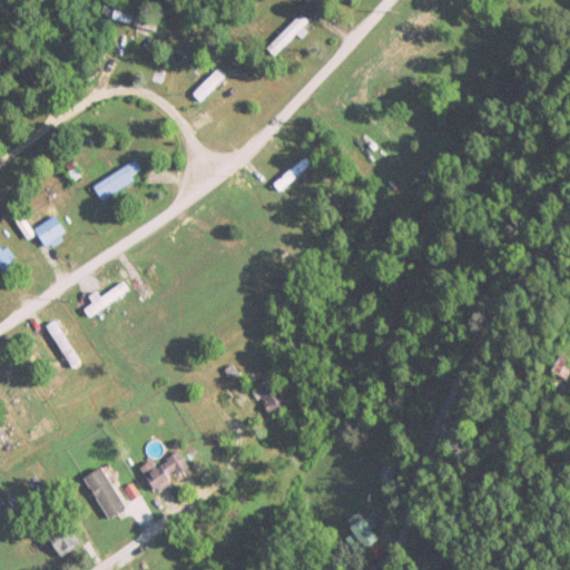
[(101,202),(143,174),(134,159),(91,187),(101,202)]
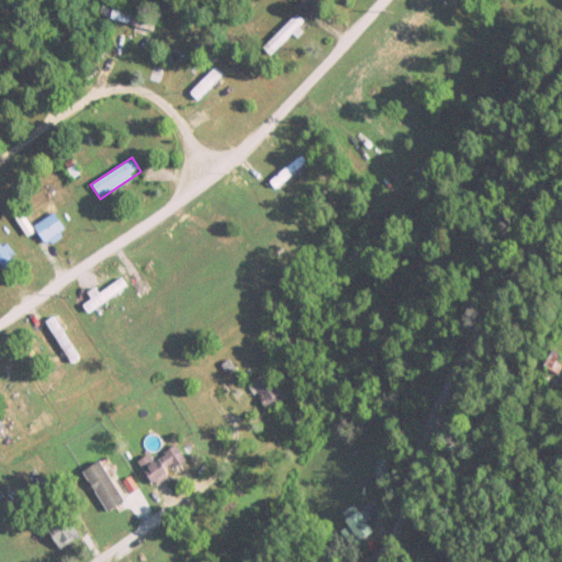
[(32,226),(42,243),(64,229),(53,213),(32,226)]
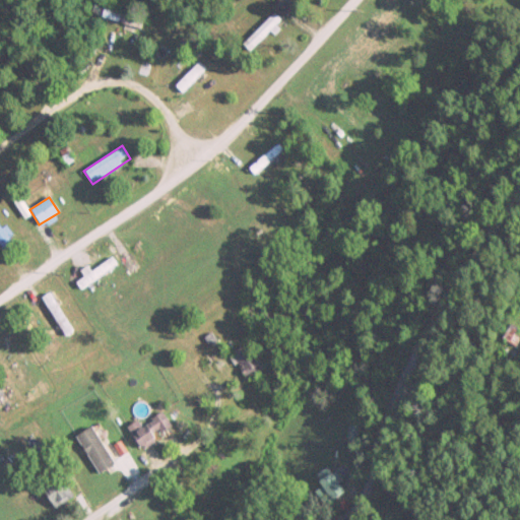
[(0,244),(2,247),(9,242),(0,229),(0,244)]
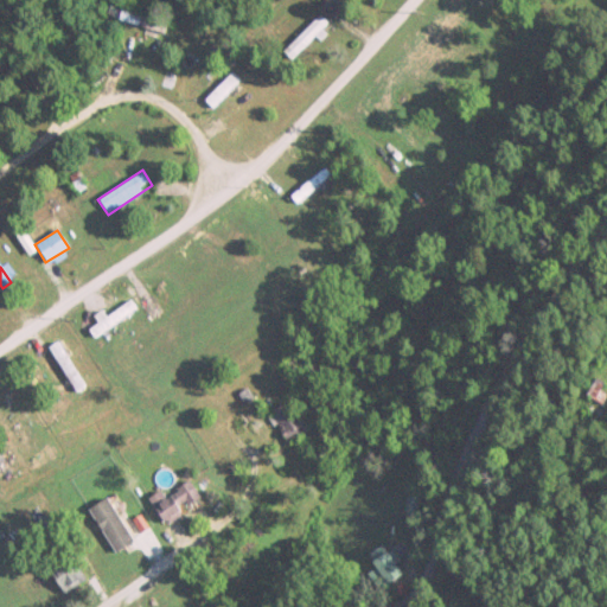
[(144,307),(151,319),(161,313),(153,300),(144,307)]
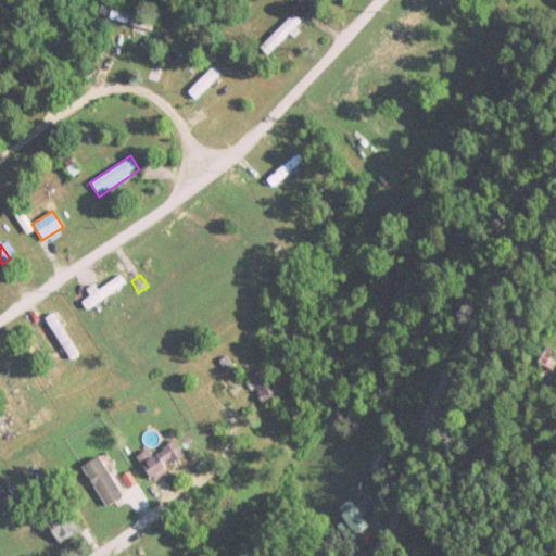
[(95,287),(77,295),(83,307),(125,286),(119,276),(96,289),(95,287)]
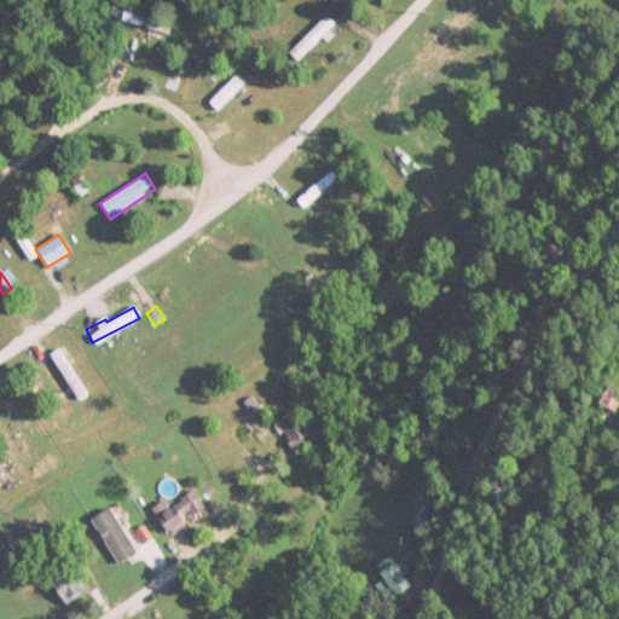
[(306,449),(291,415),(275,422),(289,456),(306,449)]
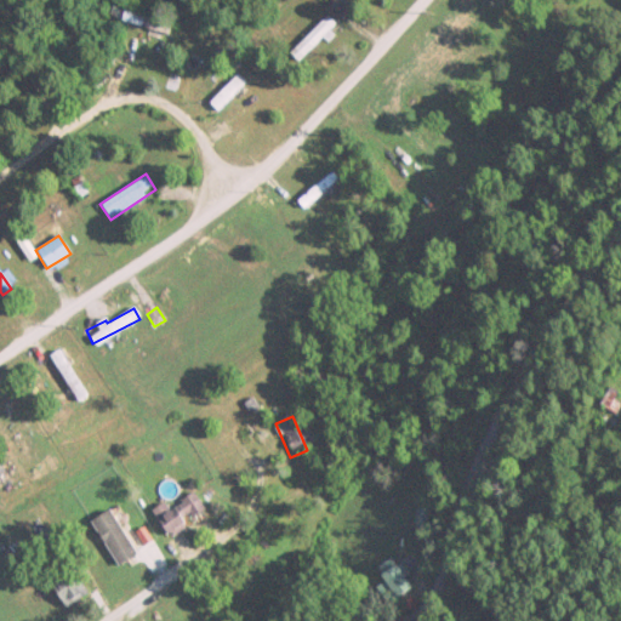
[(184,525),(166,501),(152,512),(170,537),(184,525)]
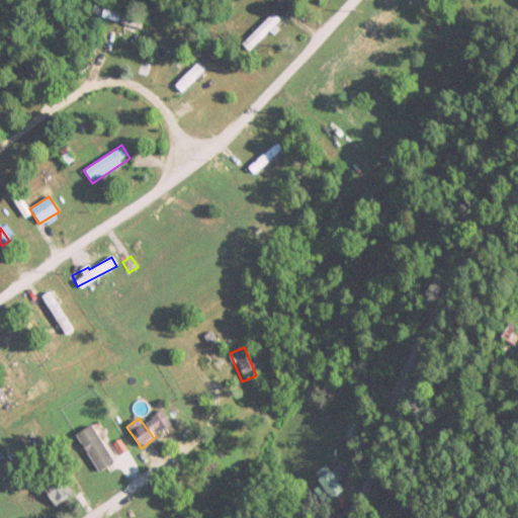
[(362,421),(351,418),(346,437),(356,440),(362,421)]
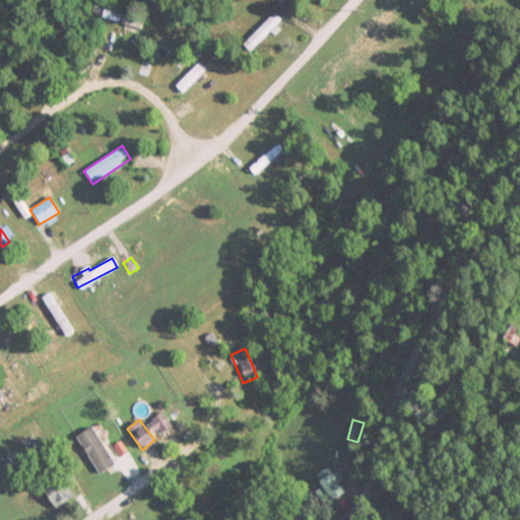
[(74,497),(60,474),(40,488),(54,510),(74,497)]
